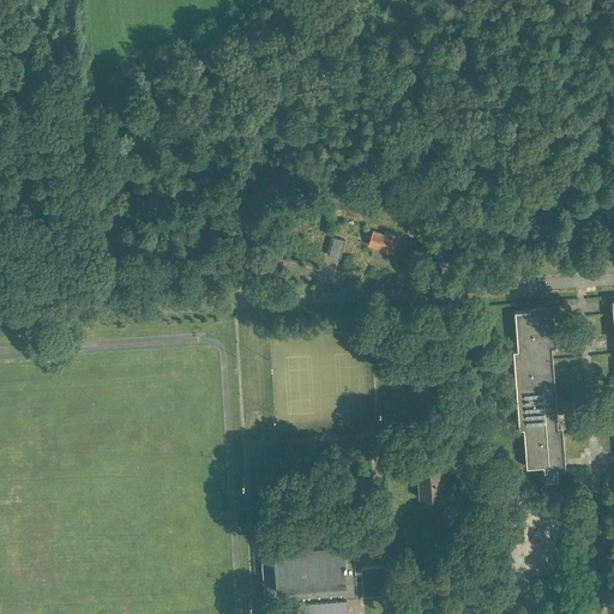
[(409,235),(415,238),(419,224),(413,222),(411,228),(409,227),(408,233),(409,234),(409,235)]
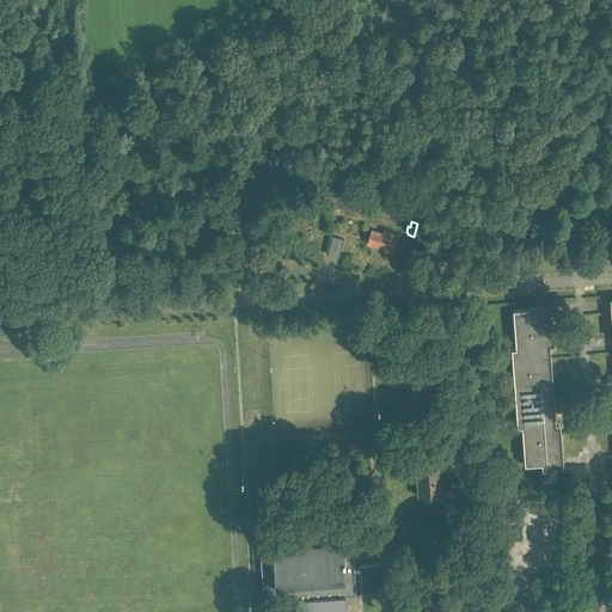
[(378,249),(392,254),(398,234),(384,230),(383,233),(372,230),(367,244),(378,249)]
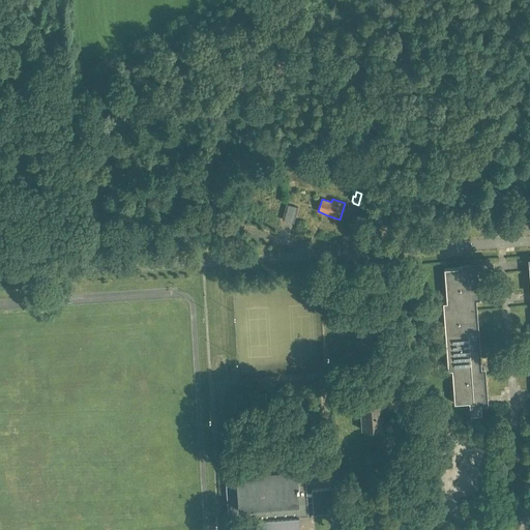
[(286,204),(282,219),(294,223),(298,208),(286,204)]
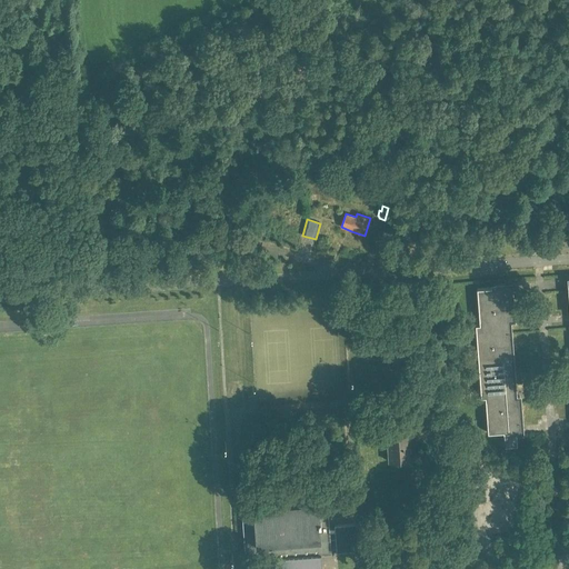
[(568,248),(568,236),(548,237),(548,249),(568,248)]
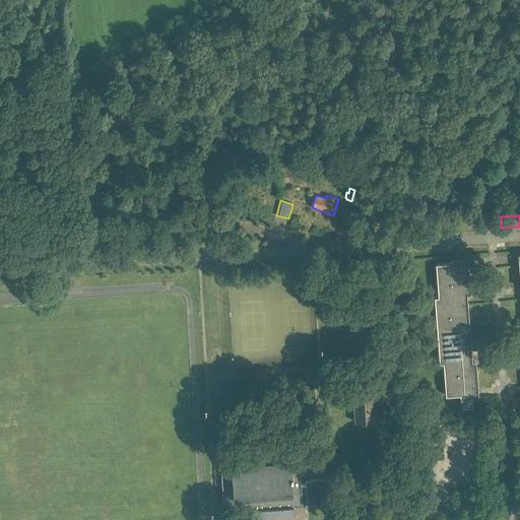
[(477,390),(477,385),(473,385),(473,380),(476,380),(475,363),(471,363),(470,358),(471,358),(471,352),(467,352),(467,347),(470,347),(467,309),(464,309),(464,304),(467,303),(467,299),(466,299),(466,294),(469,293),(468,275),(465,275),(465,270),(468,270),(468,265),(467,265),(467,259),(461,260),(452,260),(452,261),(450,261),(450,263),(436,264),(439,297),(435,297),(440,364),(443,364),(446,396),(460,395),(461,407),(472,406),(471,396),(477,396),(476,390),(477,390)]
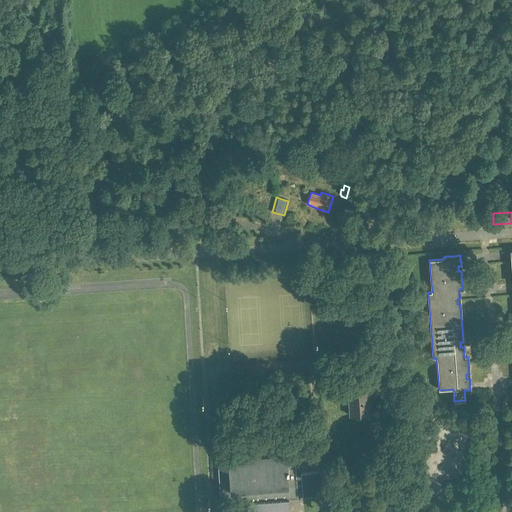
[(370,414),(369,392),(347,393),(349,415),(358,415),(361,415),(370,414)]
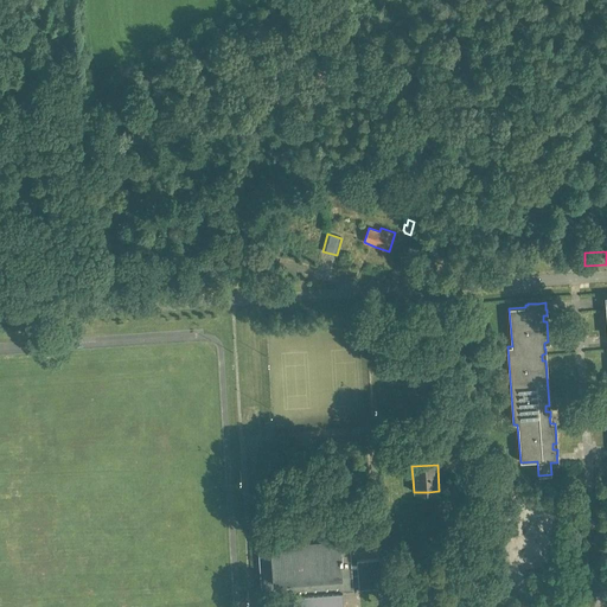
[(357,564),(355,566),(352,566),(350,541),(339,542),(339,537),(272,542),(272,547),(259,547),(261,583),(263,583),(263,587),(287,606),(294,606),(293,606),(344,606),(343,593),(353,592),(352,575),(358,575),(359,589),(383,587),(381,560),(357,561),(357,564)]
